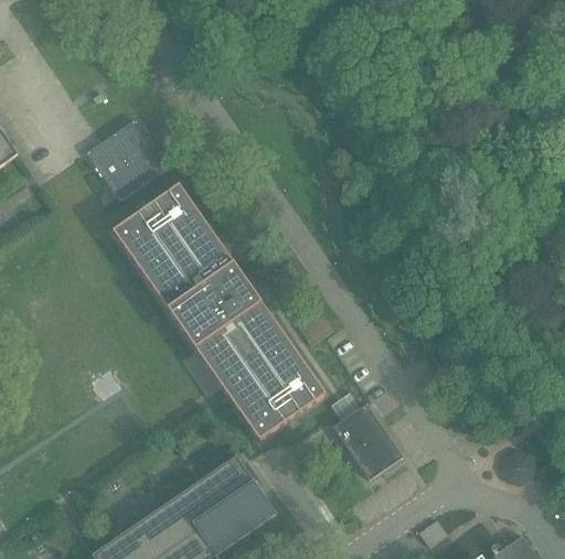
[(135,118),(87,150),(120,199),(168,167),(135,118)]
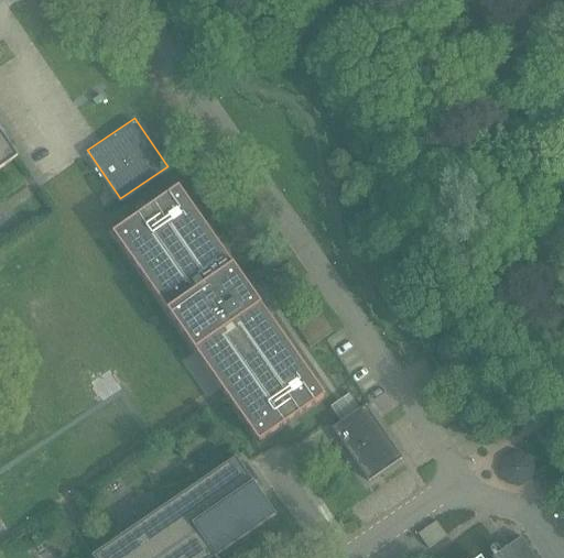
[(0,164),(18,152),(0,126),(0,164)]
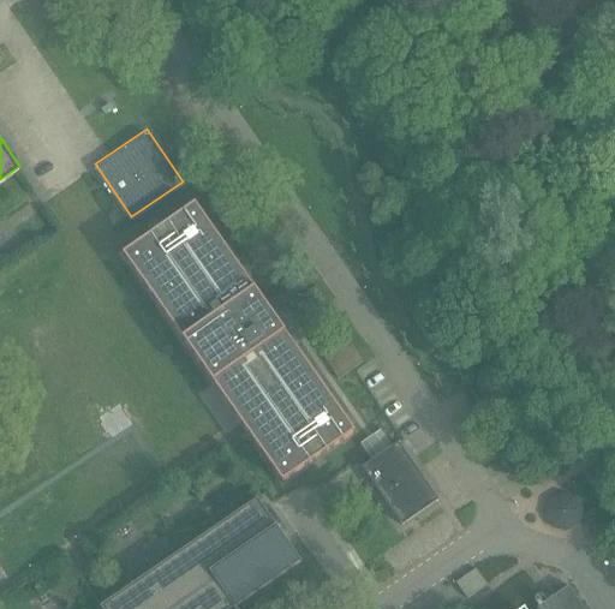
[(195,199),(123,250),(214,378),(222,392),(242,418),(284,478),(356,428),(294,341),(286,328),(275,312),(266,299),(264,297),(195,199)]
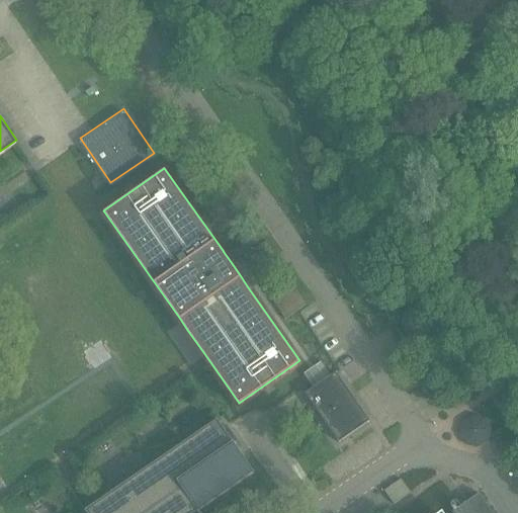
[(336,368),(306,390),(339,439),(368,419),(367,417),(368,416),(336,368)]
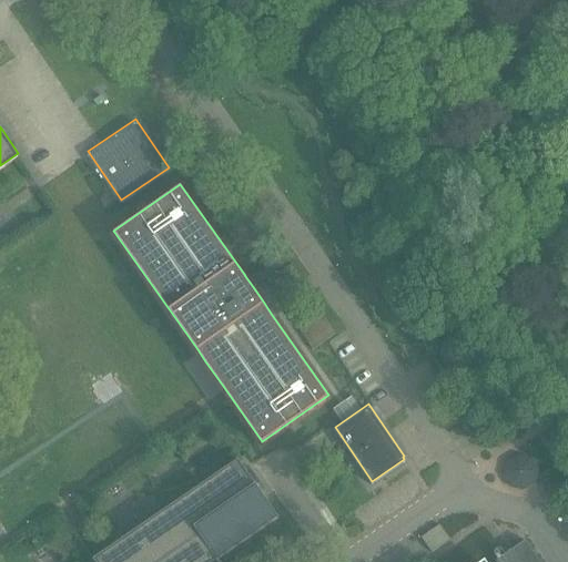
[(97,561),(222,561),(217,555),(277,514),(237,457),(93,555),(97,561)]
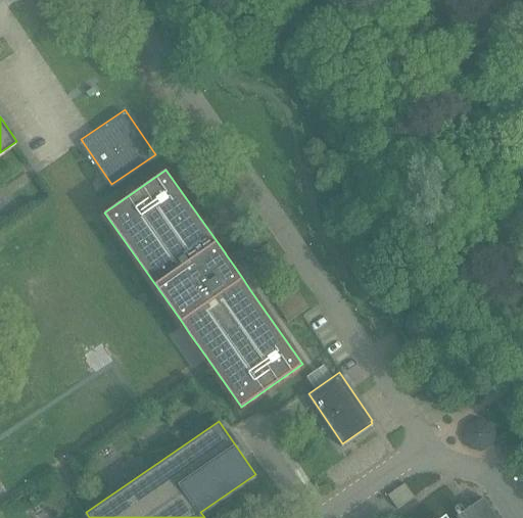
[(500,517),(483,495),(457,513),(459,516),(455,517),(444,517),(443,515),(439,517),(500,517)]
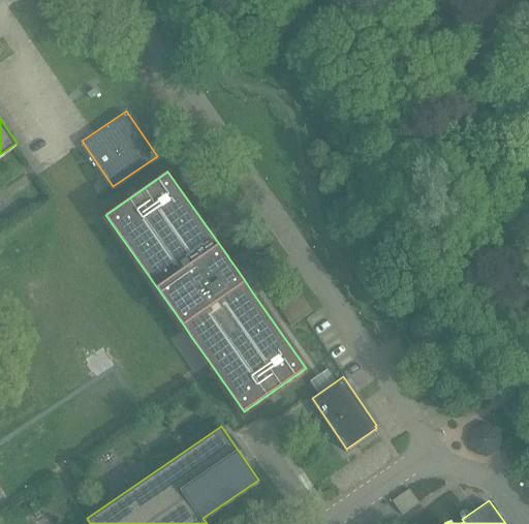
All buildings are outlined.
